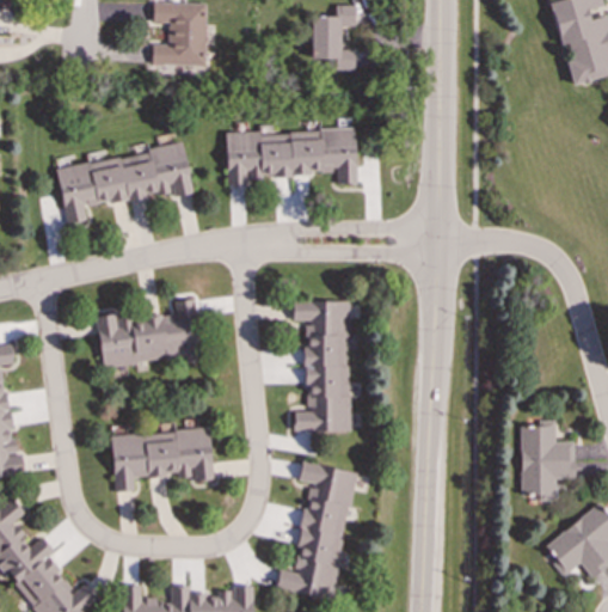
[(0,0),(0,10),(17,10),(17,0),(0,0)]
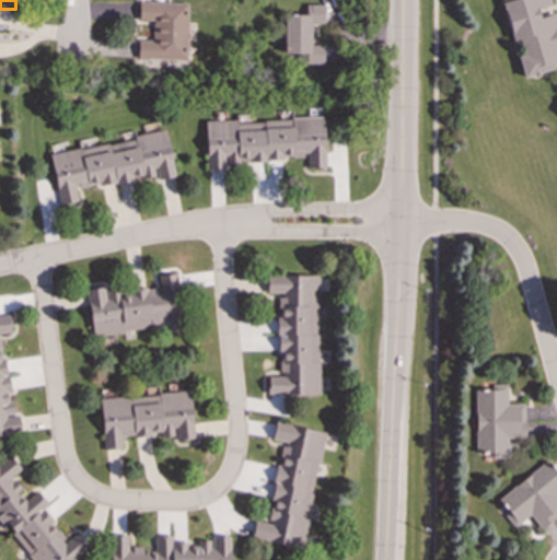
[(556,14),(542,18),(540,8),(550,6),(548,0),(509,0),(506,1),(514,42),(521,39),(525,55),(520,56),(525,78),(556,70),(556,14)]
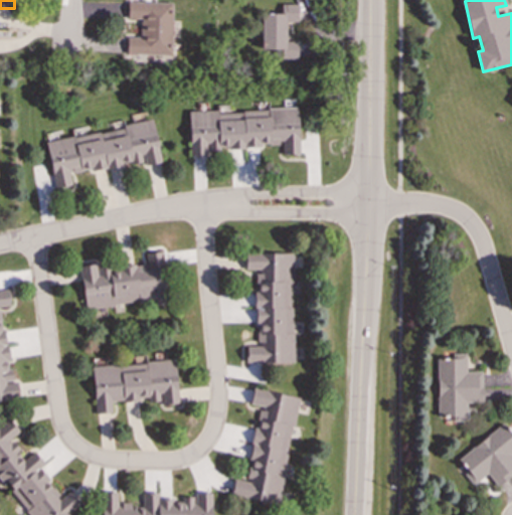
[(175,2),(130,1),(130,19),(142,19),(142,37),(130,37),(129,56),(173,57),(175,2)]
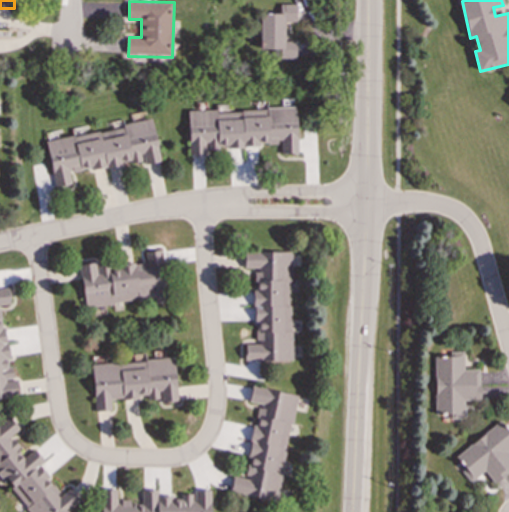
[(262,49),(282,49),(282,58),(312,59),(312,41),(286,41),(286,22),(298,22),(298,4),(281,4),(281,14),(262,14),(262,49)]
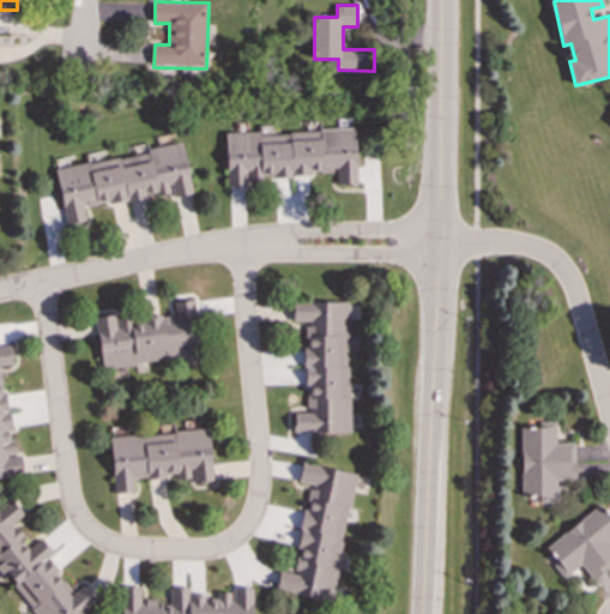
[(228,133),(229,180),(338,176),(338,185),(358,185),(357,130),(228,133)]
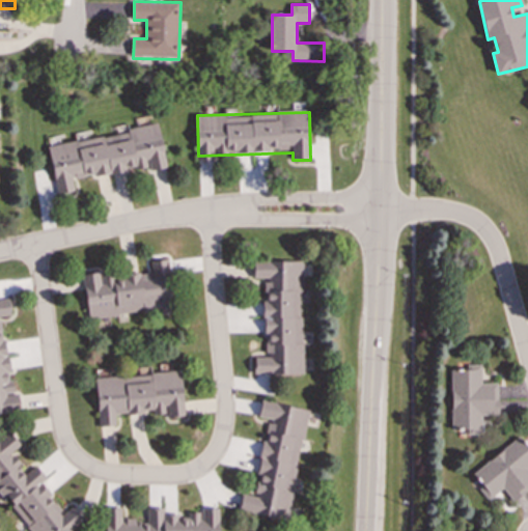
[(50,144),(58,194),(80,190),(79,178),(150,167),(150,171),(167,168),(161,127),(50,144)]
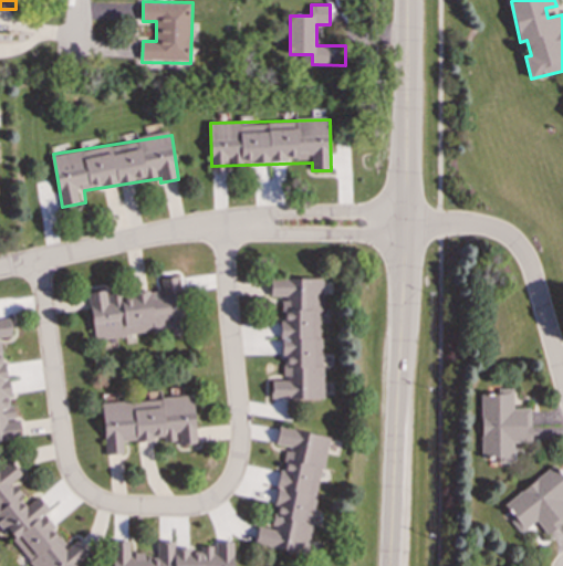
[(90,292),(96,339),(169,331),(170,338),(188,336),(180,276),(162,279),(164,290),(110,296),(108,290),(90,292)]
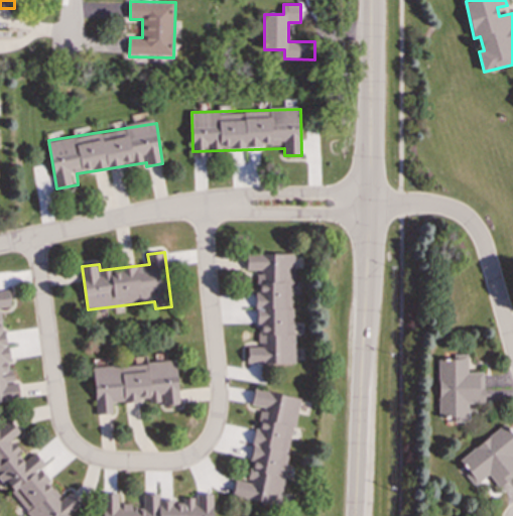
[(296,363),(294,254),(248,254),(248,271),(258,270),(259,346),(249,346),(249,364),(296,363)]
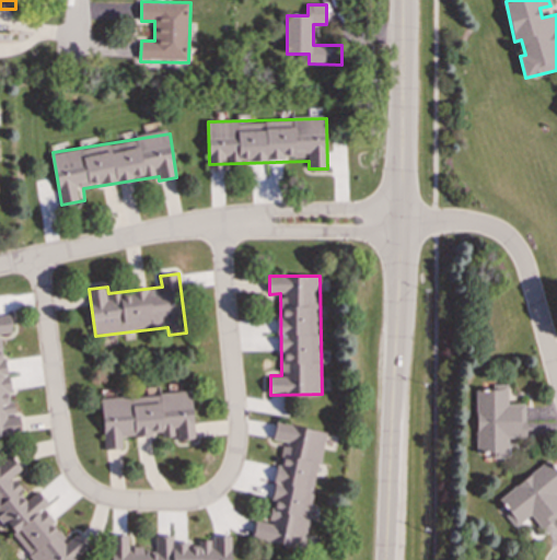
[(0,316),(0,436),(24,433),(22,415),(14,416),(4,334),(14,333),(12,315),(0,316)]
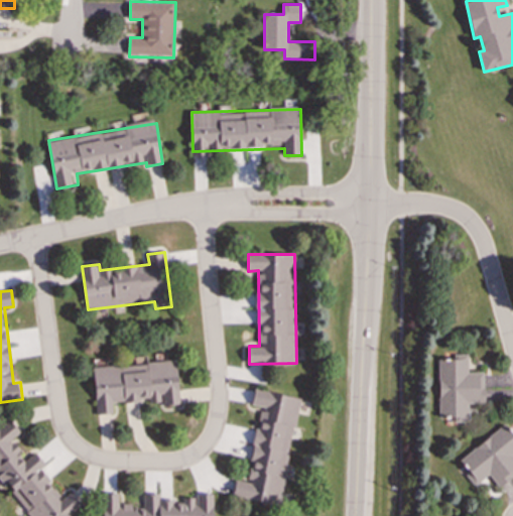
[(440,417),(457,417),(457,421),(471,421),(471,404),(486,403),(486,373),(470,373),(470,354),(455,355),(455,359),(440,359),(440,417)]
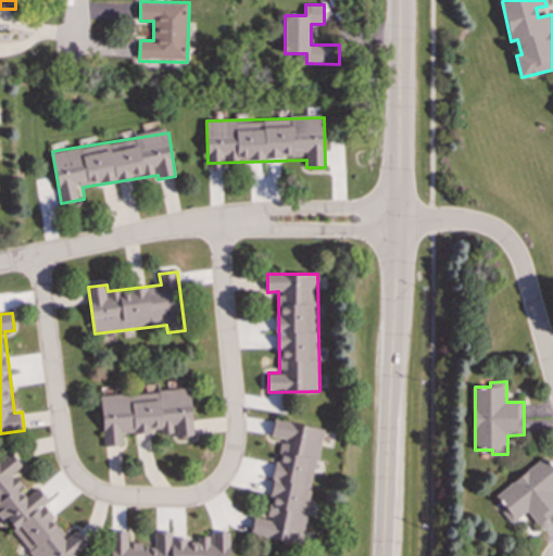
[(102,394),(105,446),(124,445),(123,437),(195,432),(192,390),(102,394)]
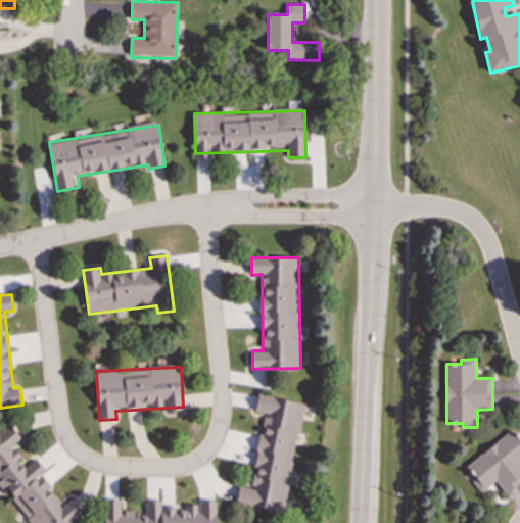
[(305,403),(260,394),(256,411),(268,413),(263,435),(262,435),(255,464),(257,464),(253,488),(240,486),(237,504),(285,513),(290,483),(298,485),(301,473),(292,472),(305,403)]
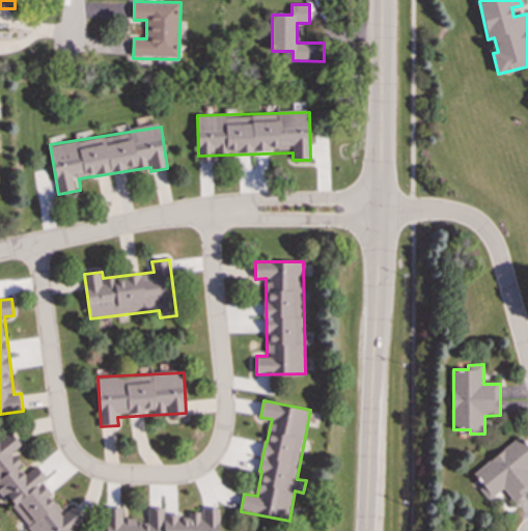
[(0,441),(0,490),(30,530),(71,530),(87,520),(76,504),(65,512),(45,482),(49,479),(38,465),(28,473),(14,452),(23,445),(12,432),(0,441)]
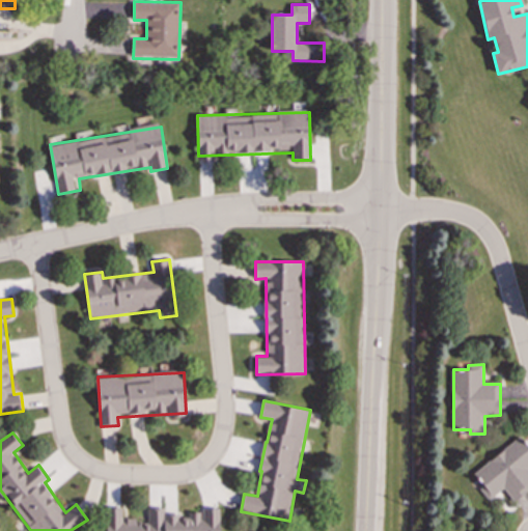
[(475,472),(484,485),(481,487),(490,500),(505,488),(515,501),(527,491),(527,444),(522,437),(475,472)]
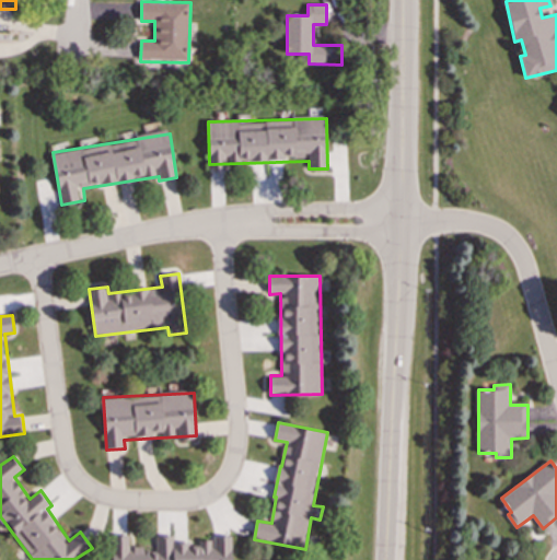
[(233,559),(234,536),(215,536),(215,540),(200,541),(200,544),(175,544),(175,536),(158,536),(158,549),(131,549),(131,536),(113,536),(113,559),(233,559)]
